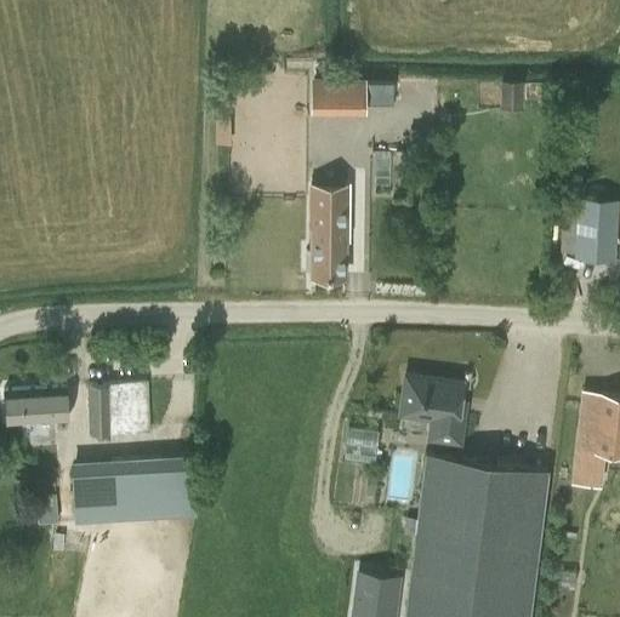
[(310,79),(310,101),(365,102),(365,106),(392,106),(392,83),(365,83),(365,79),(310,79)]
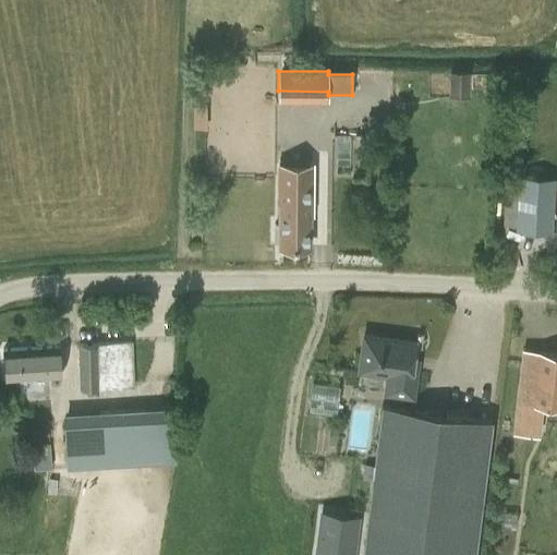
[(448,75),(448,99),(470,99),(469,75),(448,75)]
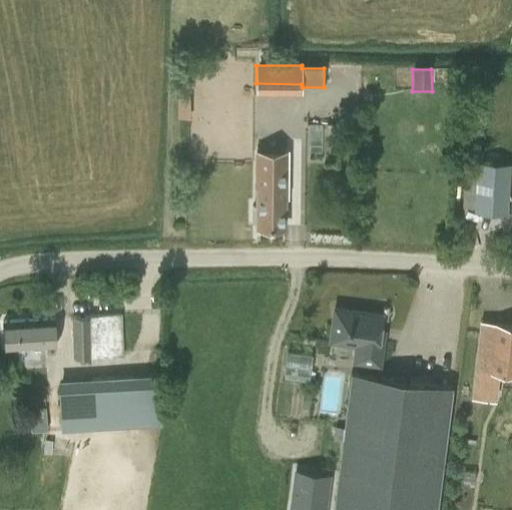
[(258,223),(258,229),(284,229),(285,155),(259,154),(258,208),(252,208),(252,223),(258,223)]
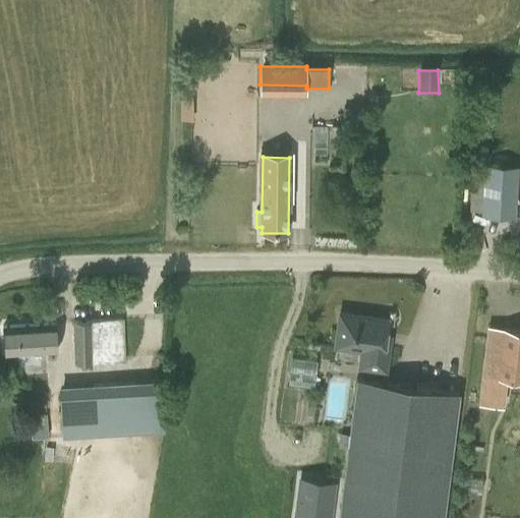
[(482,216),(516,218),(519,167),(486,165),(482,216)]
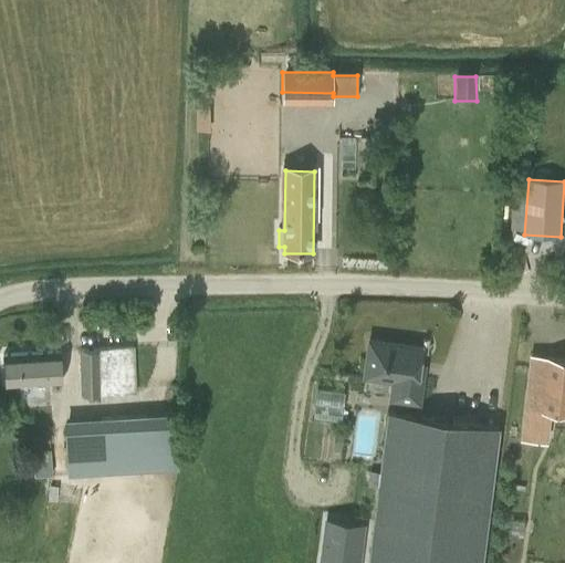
[(369,342),(364,379),(393,383),(390,402),(419,405),(424,376),(418,375),(421,350),(369,342)]
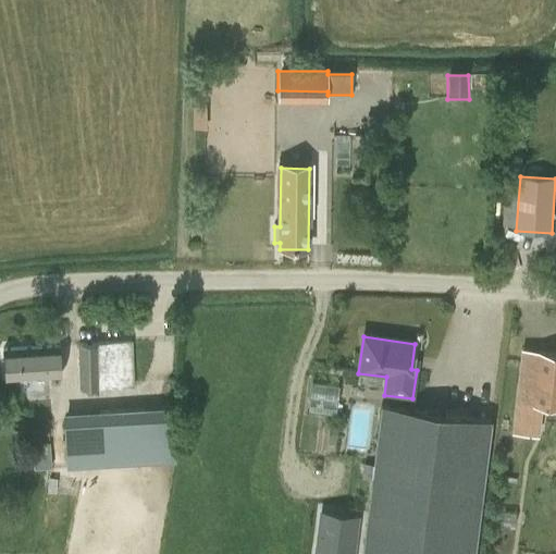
[(135,390),(133,344),(78,347),(79,391),(135,390)]
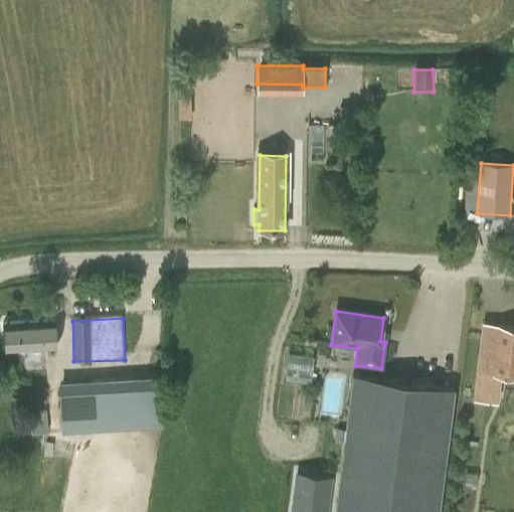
[(55,322),(4,325),(5,352),(20,352),(21,362),(38,361),(38,350),(57,349),(55,322)]
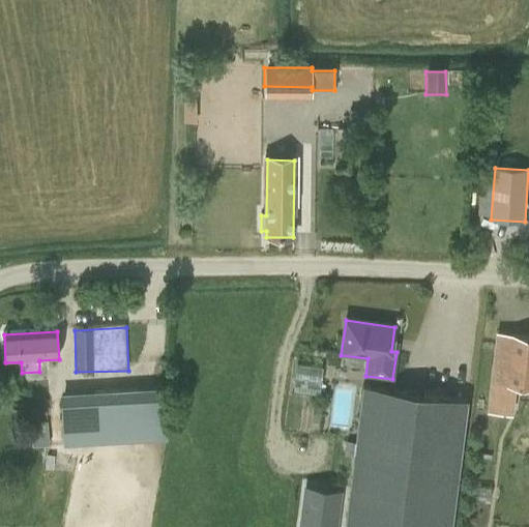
[(495,347),(488,412),(504,414),(507,386),(528,388),(528,338),(512,335),(511,349),(495,347)]
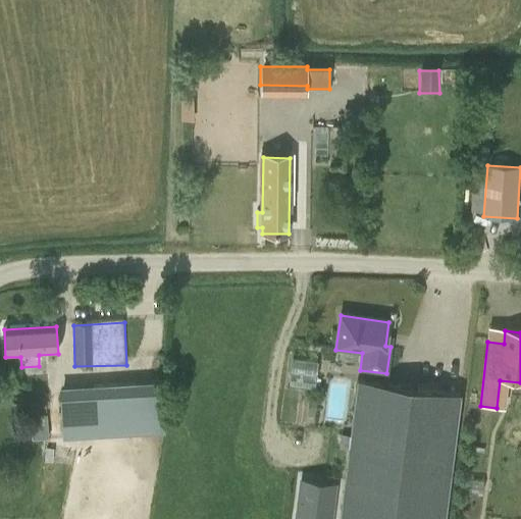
[(445,518),(461,395),(357,380),(339,518),(445,518)]
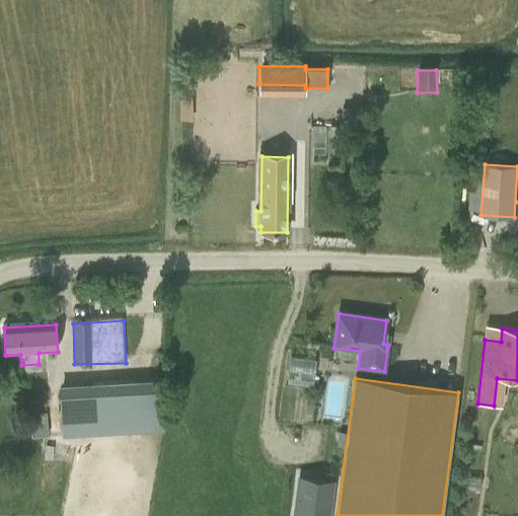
[(162,380),(59,387),(61,440),(164,433),(162,380)]
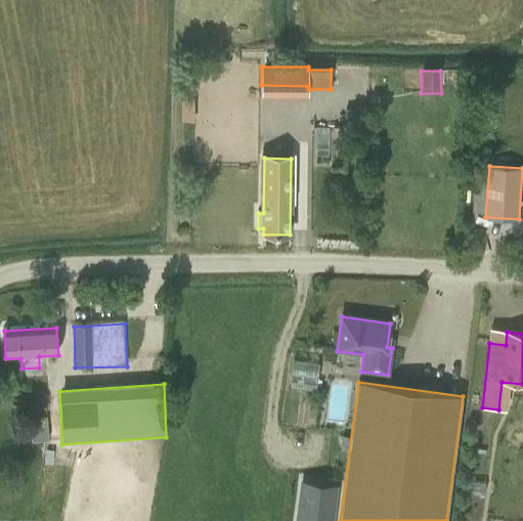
[(312,385),(304,437),(337,440),(342,389),(312,385)]
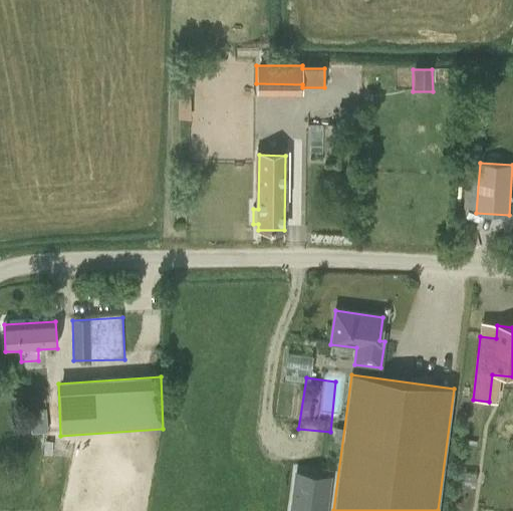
[(46,417),(29,418),(30,424),(31,436),(47,435),(46,417)]
